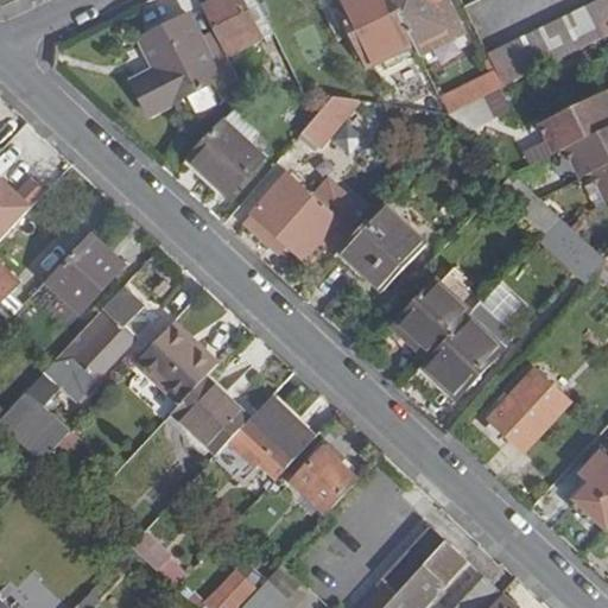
[(258,0),(216,0),(203,7),(216,32),(228,56),(274,33),(258,0)]
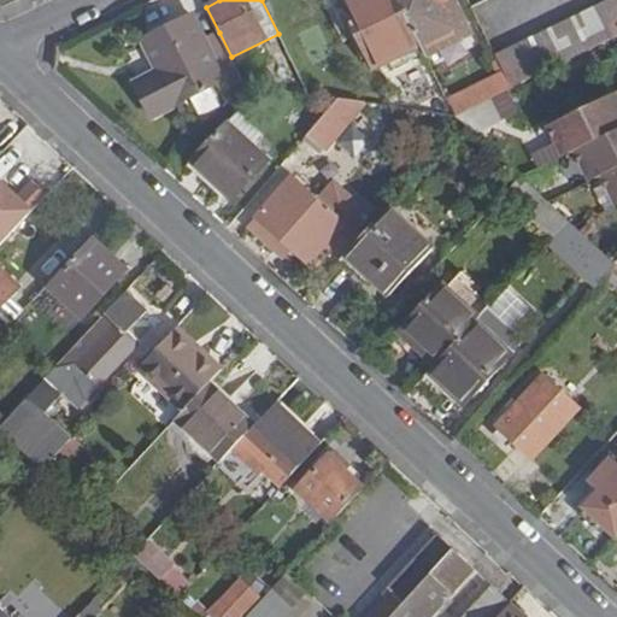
[(344,0),(342,1),(375,70),(423,47),(399,0),(344,0)]
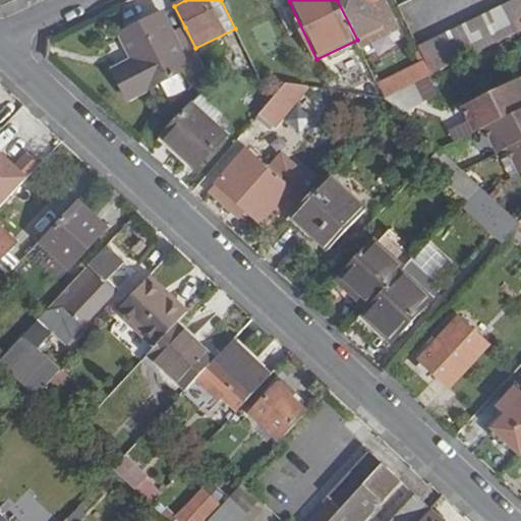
[(337,0),(357,40),(360,46),(368,42),(398,29),(384,0),(337,0)]
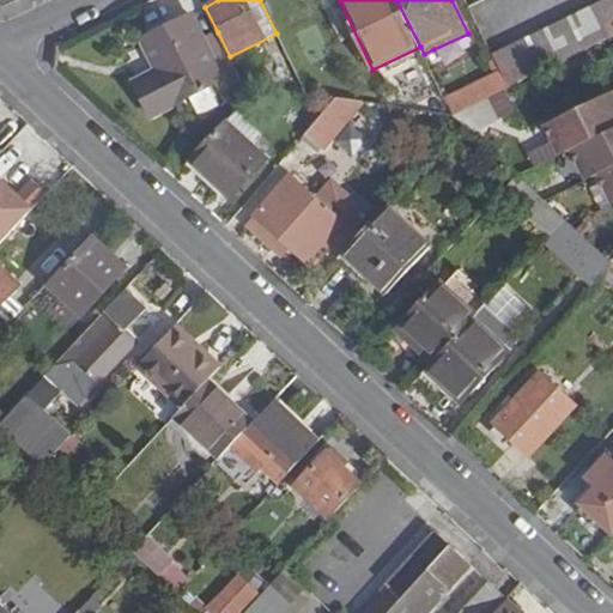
[(612,0),(605,0),(493,55),(504,77),(509,89),(612,37),(612,0)]
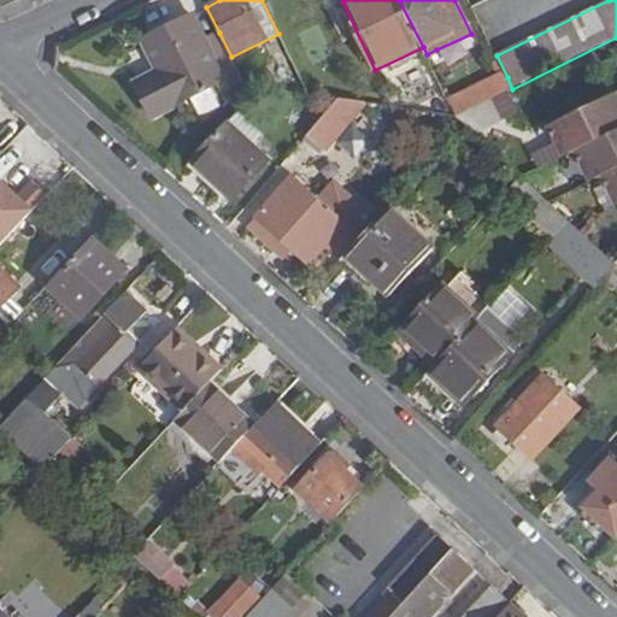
[(137,83),(154,117),(191,99),(210,88),(217,84),(228,80),(206,39),(195,17),(145,42),(159,71),(137,83)]
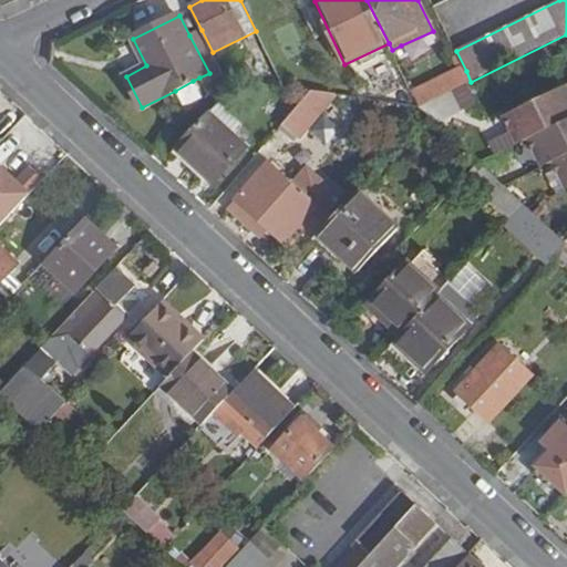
[(202,30),(189,35),(209,73),(199,78),(209,96),(226,78),(213,52),(202,30)]
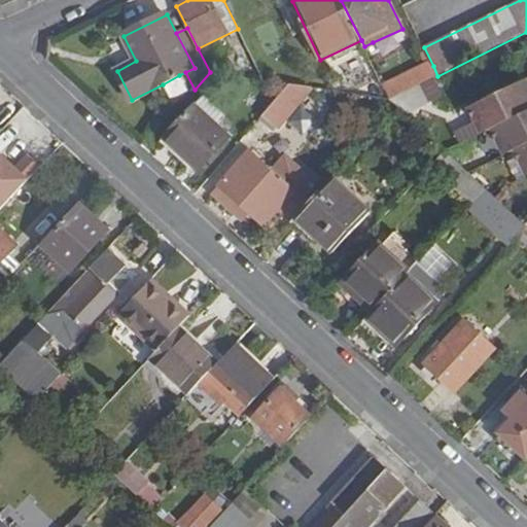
[(376,47),(373,42),(364,46),(366,51),(376,47)]
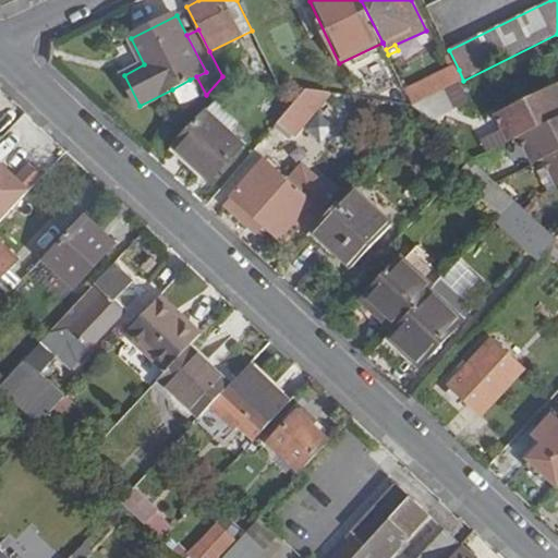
[(459,70),(408,95),(413,104),(413,106),(445,89),(463,81),(459,70)]
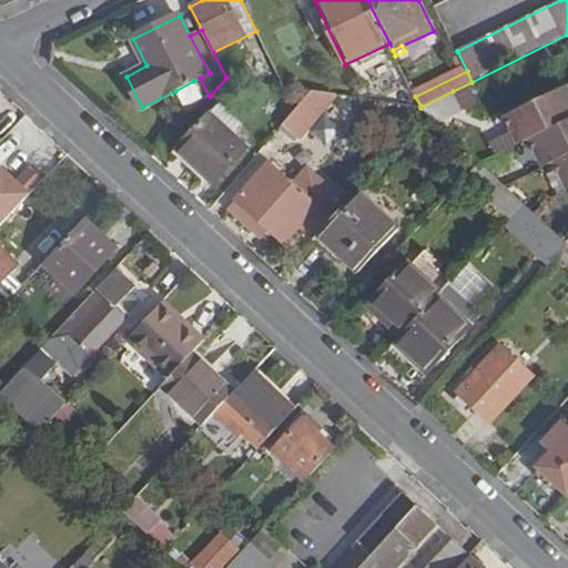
[(193,81),(175,91),(184,109),(203,99),(193,81)]
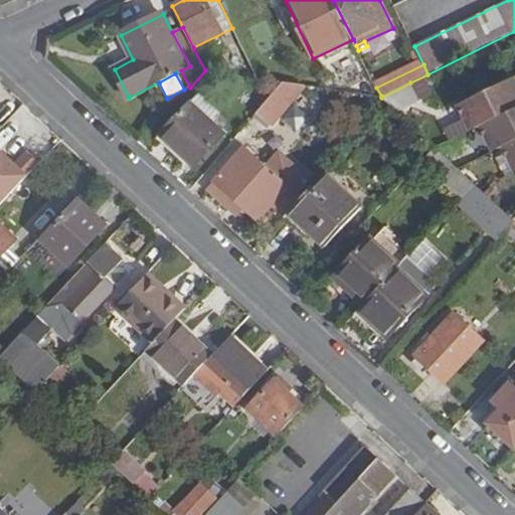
[(310,86),(285,82),(258,114),(274,127),(310,86)]
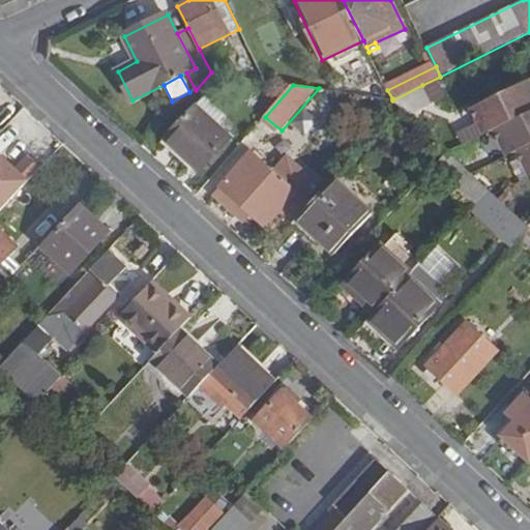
[(432,105),(422,85),(392,100),(401,108),(410,116),(432,105)]
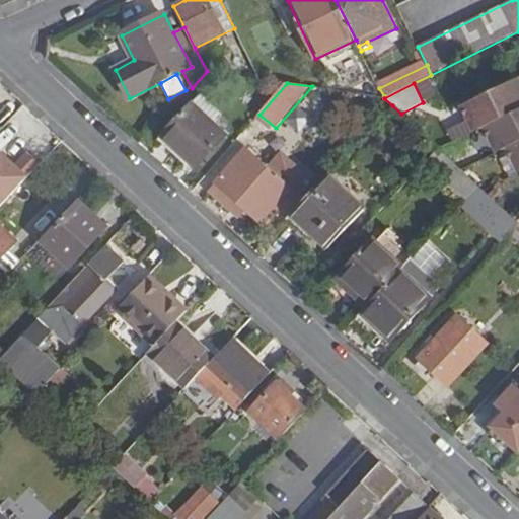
[(468,102),(463,105),(469,118),(476,115),(484,127),(489,125),(517,110),(518,109),(518,92),(511,96),(505,85),(468,102)]
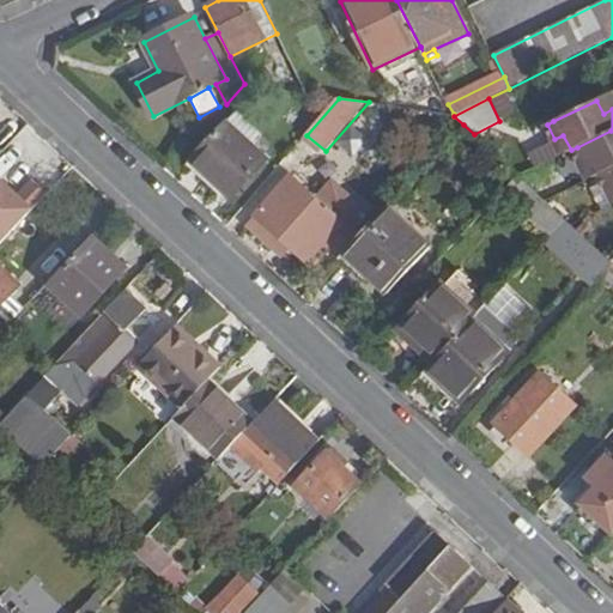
[(237,111),(228,123),(253,145),(263,134),(237,111)]
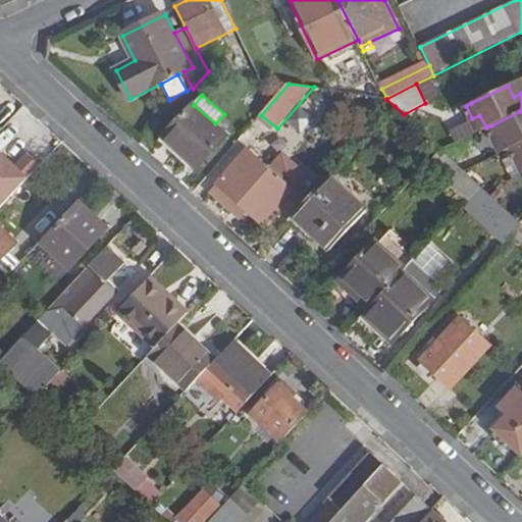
[(228,136),(194,105),(168,133),(189,151),(185,155),(198,168),(228,136)]
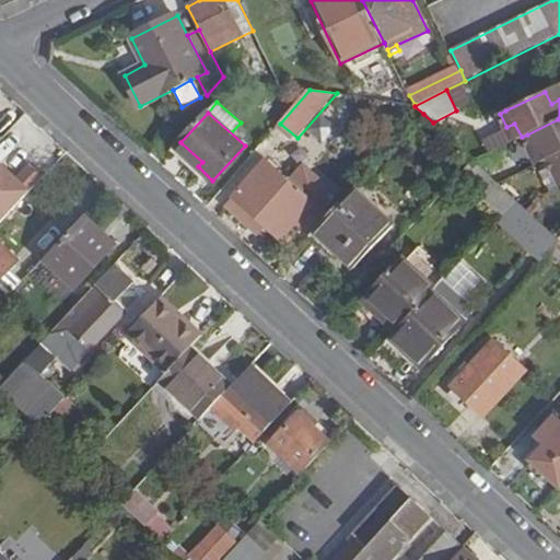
[(306,130),(317,142),(334,128),(322,116),(306,130)]
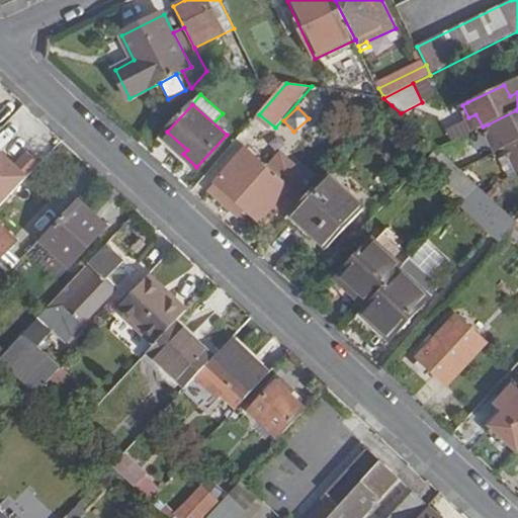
[(505,148),(517,141),(517,109),(516,110),(488,124),(483,126),(489,140),(494,138),(500,150),(505,148)]
